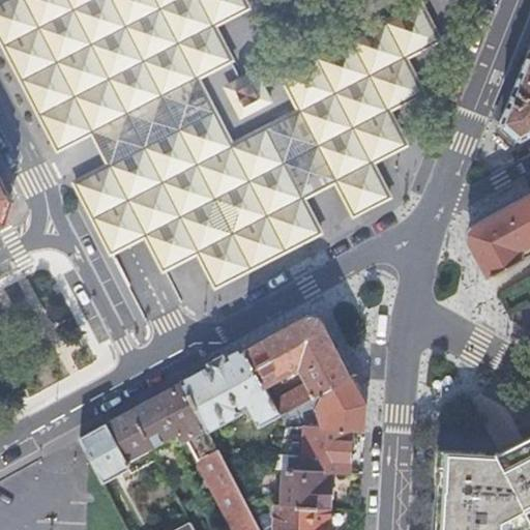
[(212,26),(246,8),(242,0),(4,0),(0,2),(0,40),(56,150),(91,133),(96,142),(108,166),(74,183),(110,253),(127,244),(145,235),(163,270),(197,253),(212,284),(214,287),(319,232),(301,199),(323,187),(334,181),(352,215),(388,197),(371,164),(405,145),(387,110),(421,92),(404,58),(438,40),(419,4),(385,22),(280,77),(298,111),(287,117),(265,127),(263,129),(231,145),(213,111),(200,87),(196,78),(228,61),(230,60),(212,26)]
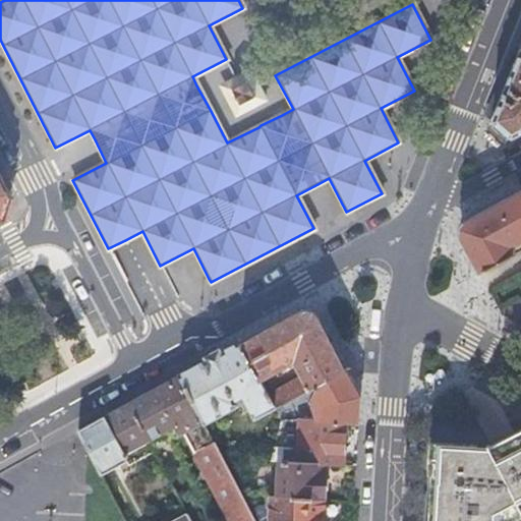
[(511,137),(520,130),(520,47),(491,121),(503,130),(511,137)]
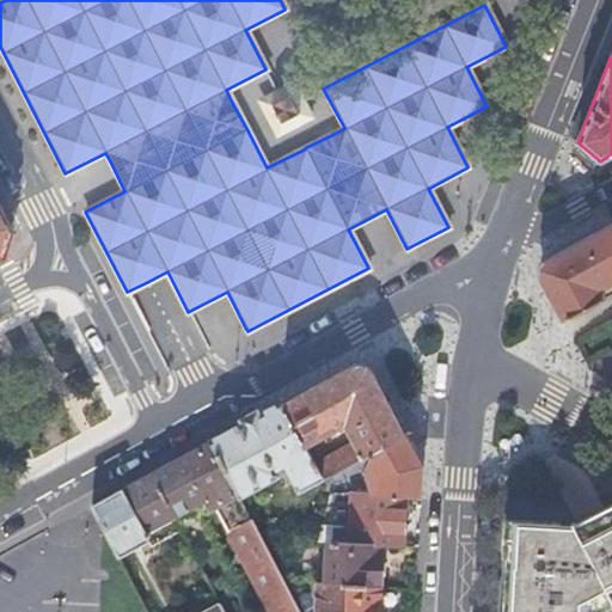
[(311,117),(293,83),(258,101),(276,135),(311,117)]
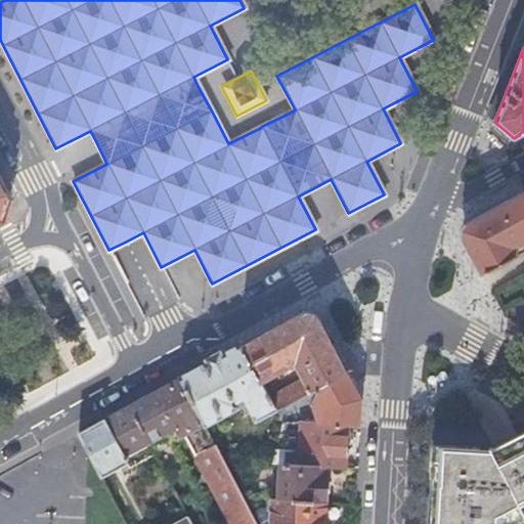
[(462,239),(482,276),(517,257),(512,248),(515,246),(523,239),(523,190),(507,200),(469,221),(462,239)]
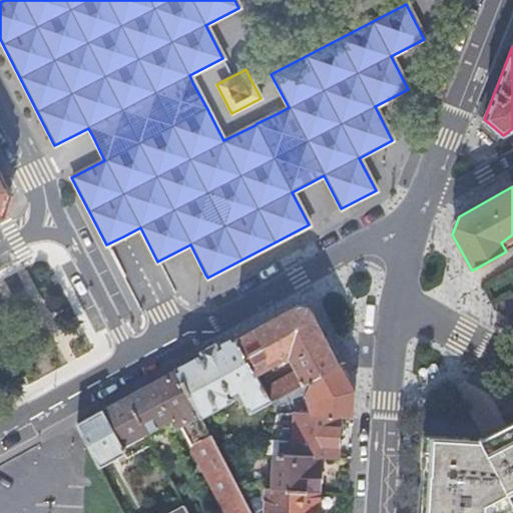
[(501,242),(506,251),(512,246),(512,234),(504,240),(501,242)]
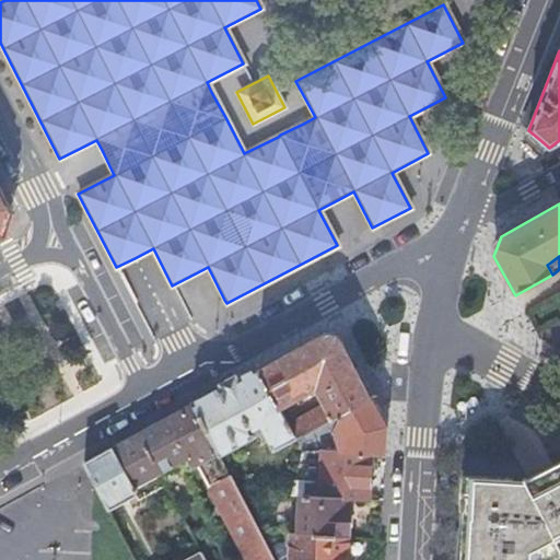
[(336,313),(342,328),(359,321),(375,358),(406,343),(392,313),(370,323),(360,302),(336,313)]
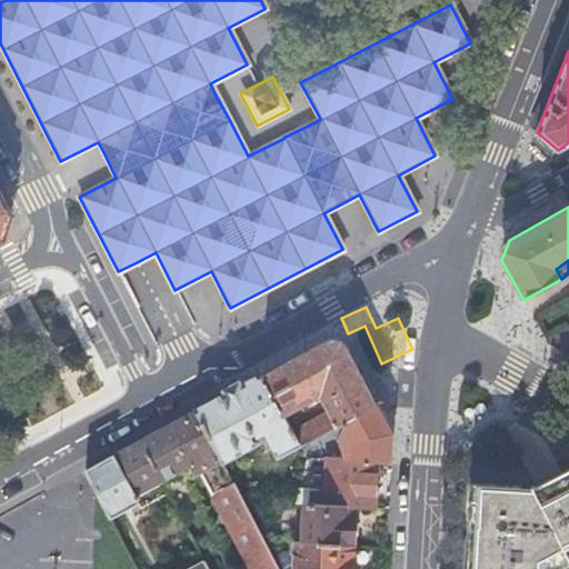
[(295,355),(261,373),(282,415),(320,395),(329,411),(291,431),(298,443),(299,446),(309,440),(337,426),(377,403),(357,366),(345,341),(341,339),(336,337),(331,337),(327,338),(295,355)]
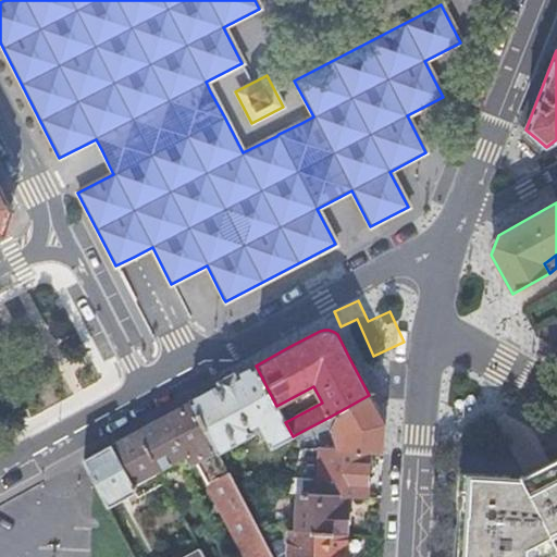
[(223,383),(192,400),(218,452),(246,436),(249,438),(267,429),(274,444),(292,434),(285,422),(276,406),(256,366),(248,370),(223,383)]
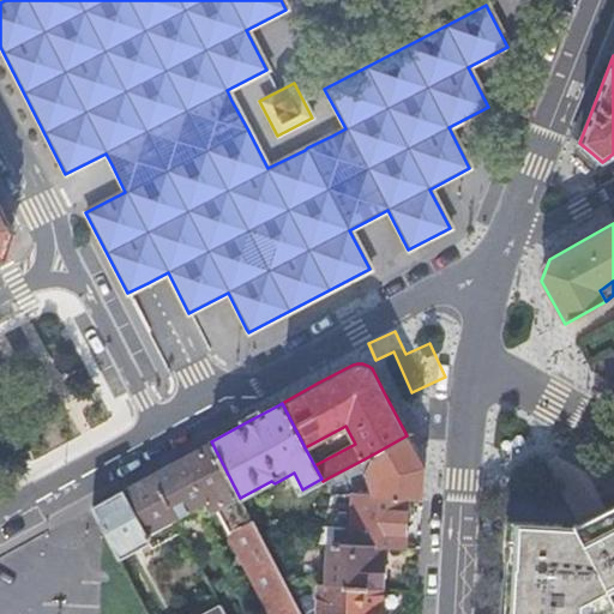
[(410,443),(407,435),(363,459),(373,497),(378,497),(407,498),(422,499),(423,467),(410,443)]
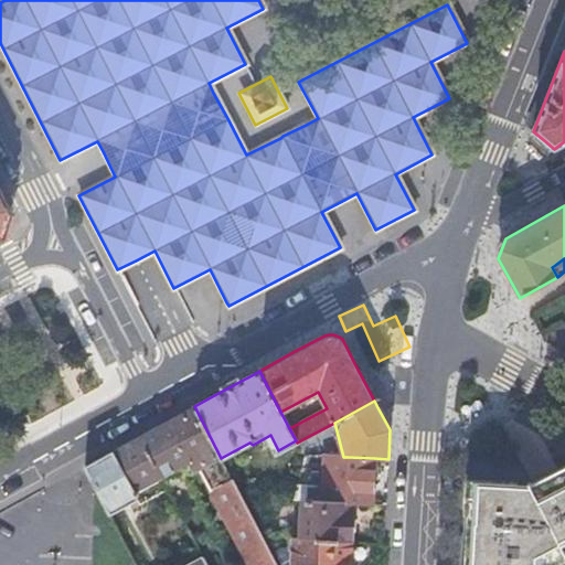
[(153,428),(139,437),(161,479),(188,465),(191,471),(198,468),(247,564),(275,564),(269,553),(265,544),(260,536),(251,515),(230,476),(221,458),(194,406),(187,411),(177,416),(153,428)]
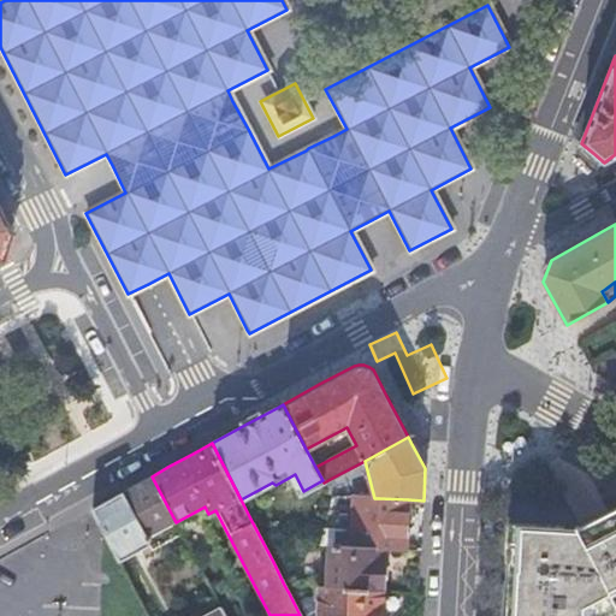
[(124,491),(93,508),(119,560),(148,545),(150,550),(182,534),(176,522),(152,477),(131,487),(124,491)]
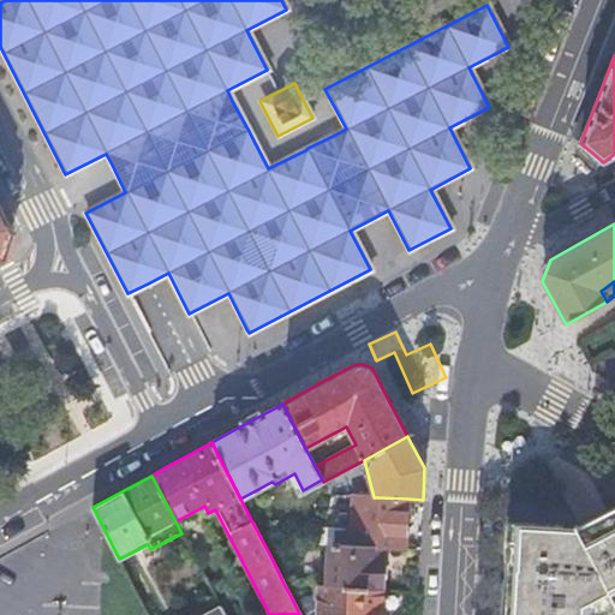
[(334,476),(323,482),(330,495),(341,495),(334,476)]
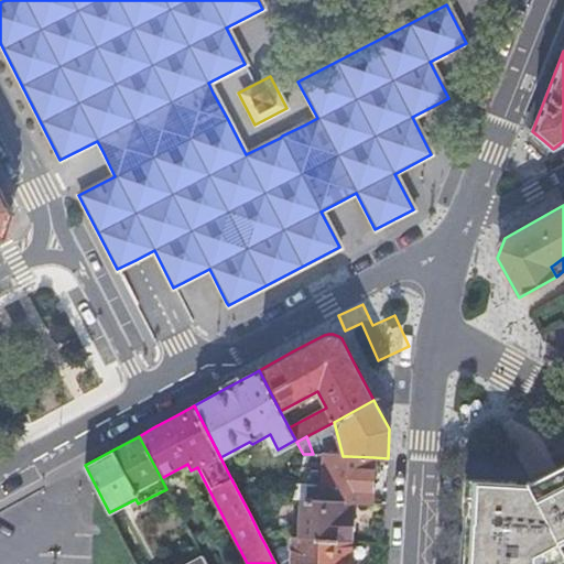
[(296,485),(293,499),(304,500),(335,502),(349,503),(370,505),(373,457),(347,456),(343,456),(313,454),(303,454),(300,469),(321,472),(321,487),(296,485)]
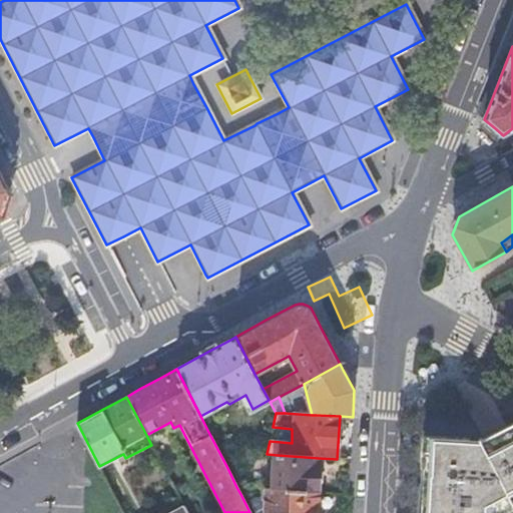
[(497,433),(480,443),(448,441),(426,440),(424,479),(421,512),(506,512),(512,509),(512,423),(512,424),(497,433)]
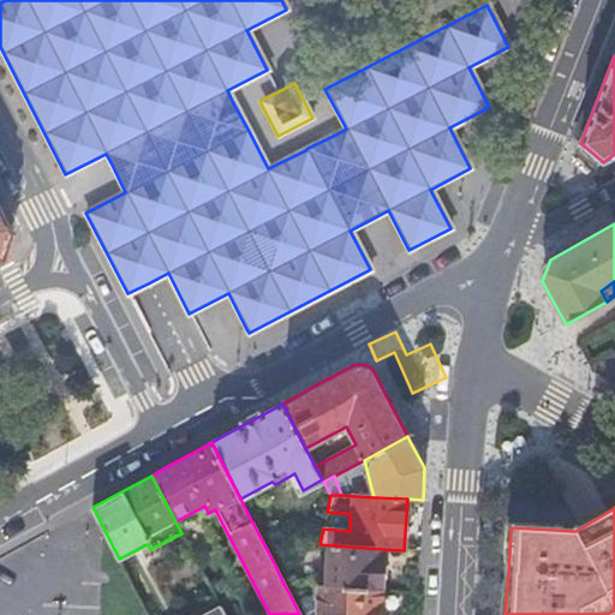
[(186,541),(195,559),(203,554),(193,537),(186,541)]
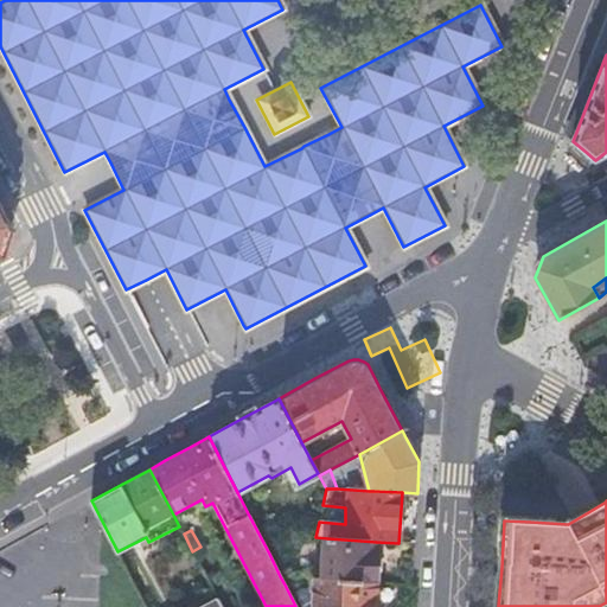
[(344,580),(374,582),(374,577),(381,572),(381,562),(375,556),(376,542),(360,541),(327,538),(325,579),(344,580)]
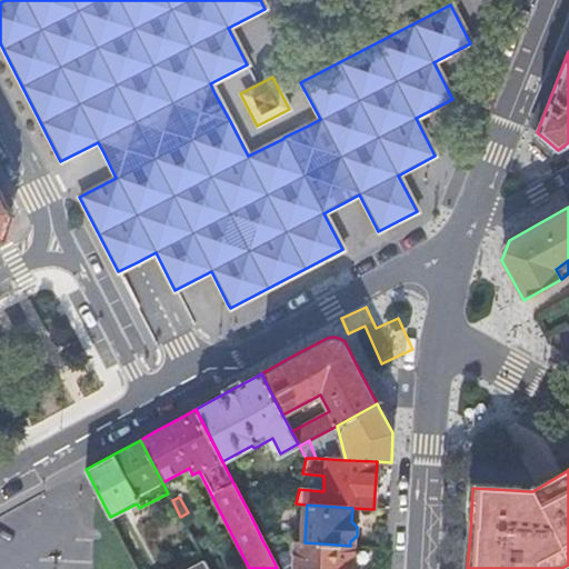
[(271,557),(277,568),(350,568),(349,567),(350,546),(322,543),(305,542),(290,541),(289,552),(281,552),(271,557)]
